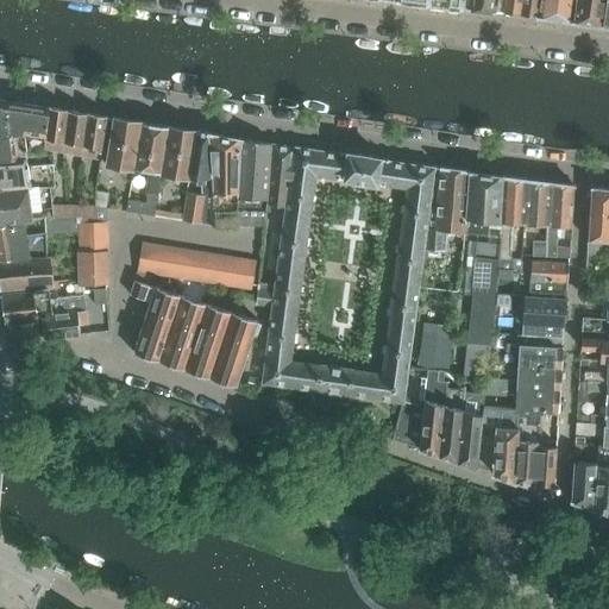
[(468,0),(468,8),(503,13),(504,0),(468,0)]
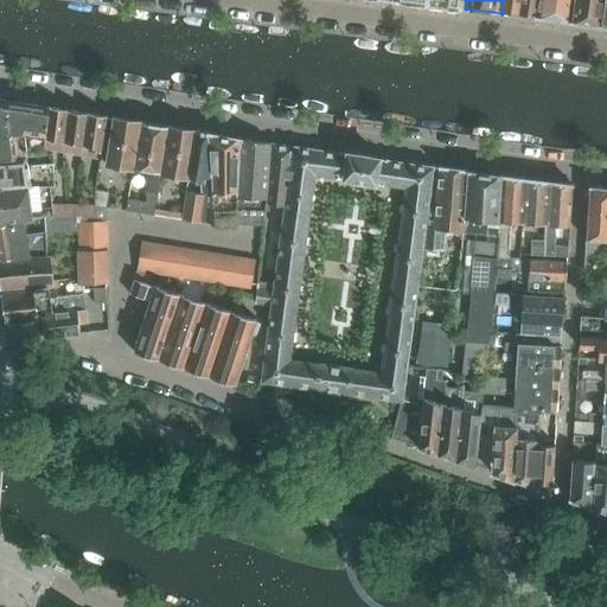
[(519,0),(503,0),(502,13),(517,16),(519,0)]
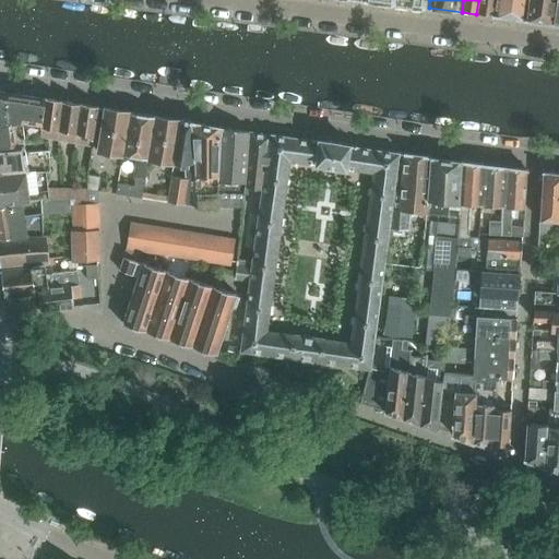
[(495,0),(478,0),(476,14),(492,15),(495,0)]
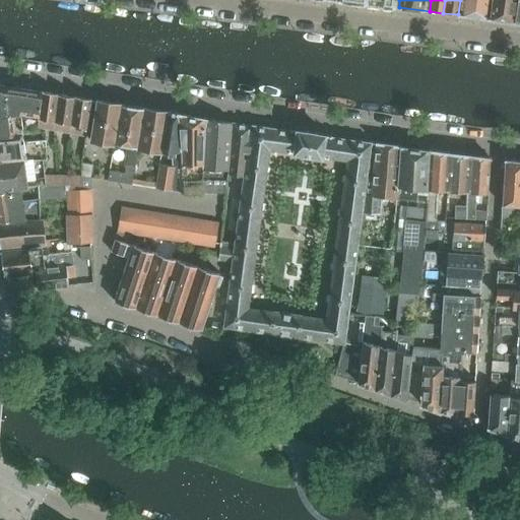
[(474,16),(477,0),(460,0),(458,14),(474,16)]
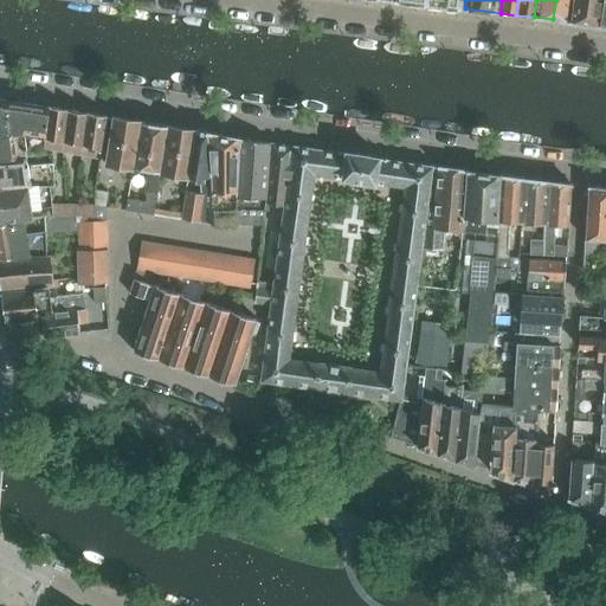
[(556,0),(553,19),(569,21),(572,0),(556,0)]
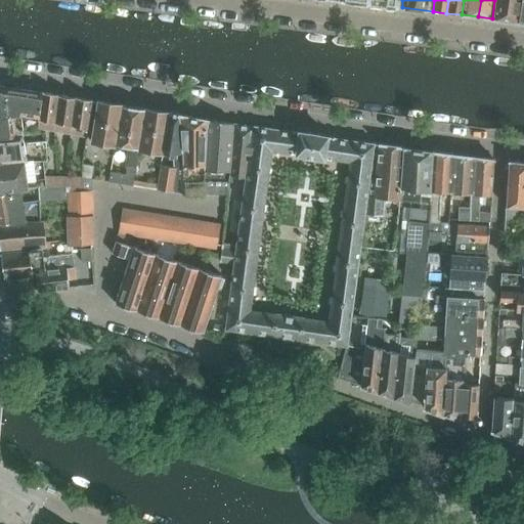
[(520,0),(494,0),(492,18),(518,22),(520,0)]
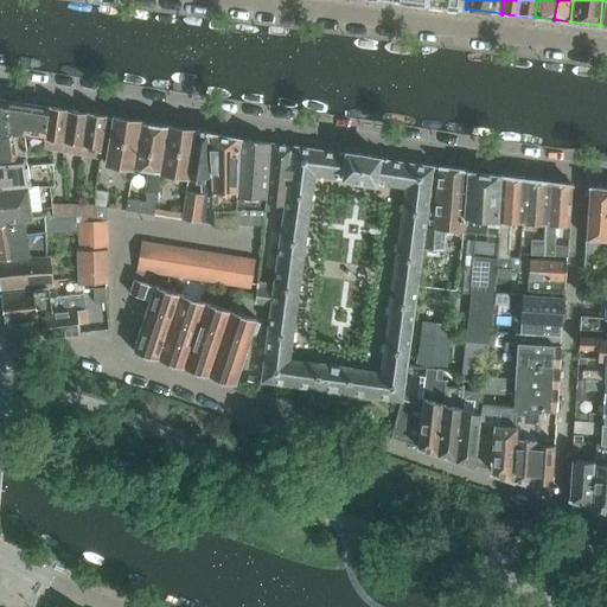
[(11,133),(5,101),(0,100),(0,159),(5,159),(4,158),(0,134),(11,133)]
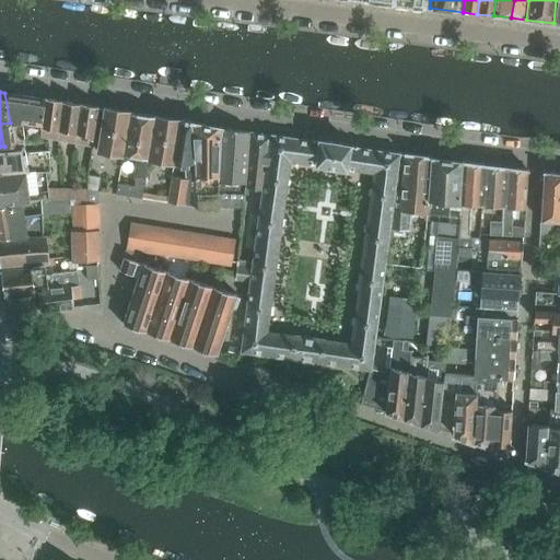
[(41,137),(45,100),(4,93),(10,123),(0,124),(3,146),(43,142),(41,137)]
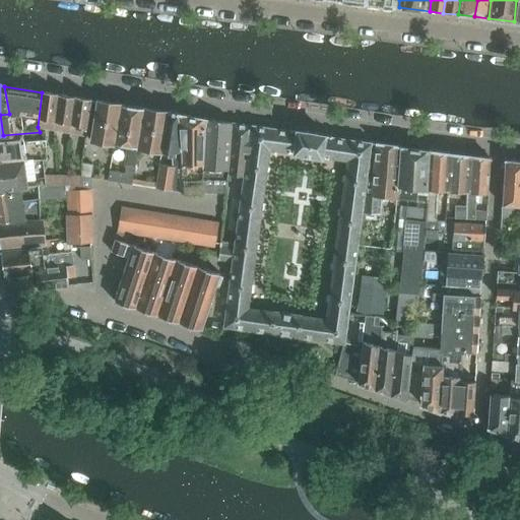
[(53,130),(58,94),(42,92),(38,127),(53,130)]
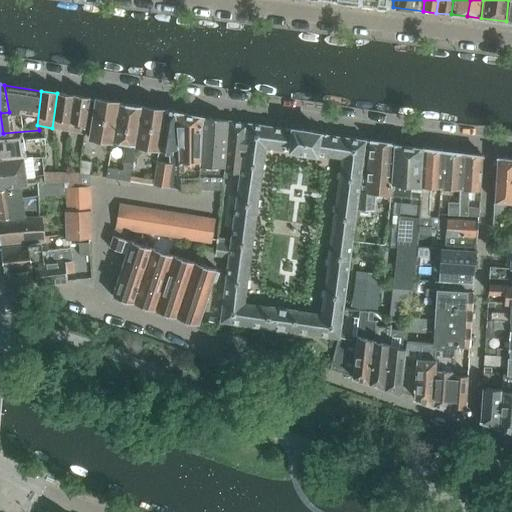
[(57,93),(52,128),(68,130),(74,96),(57,93)]
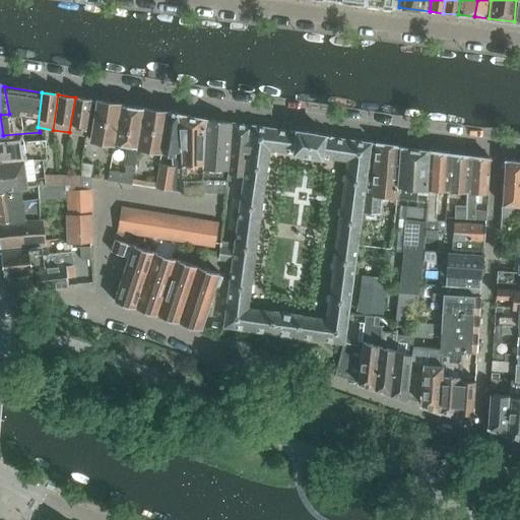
[(92,100),(75,98),(69,131),(86,135),(92,100)]
